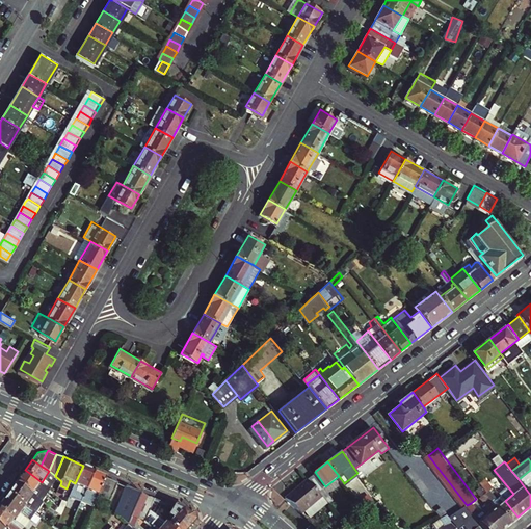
[(95,471),(83,466),(75,483),(70,496),(81,501),(83,498),(95,471)]
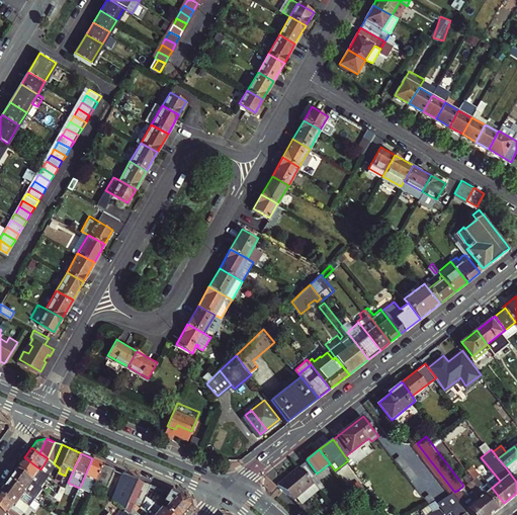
[(402,455),(396,459),(404,469),(412,481),(418,477),(402,455)]
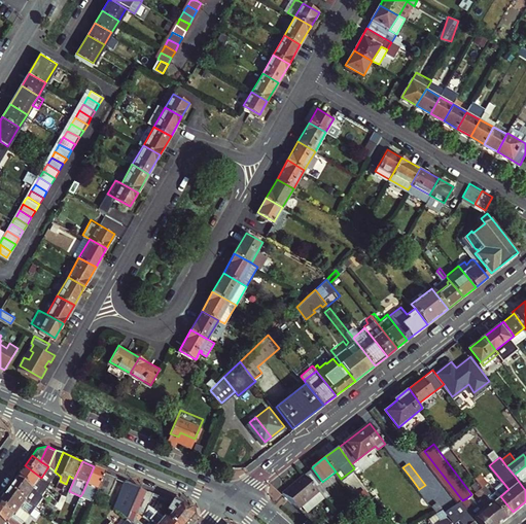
[(25,465),(16,476),(33,488),(36,483),(45,490),(49,484),(45,481),(41,478),(25,465)]
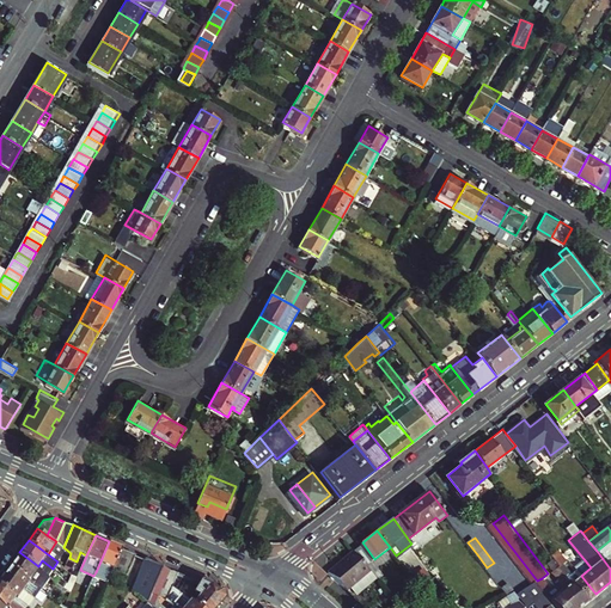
[(56,541),(48,554),(53,558),(57,552),(62,546),(56,541)]
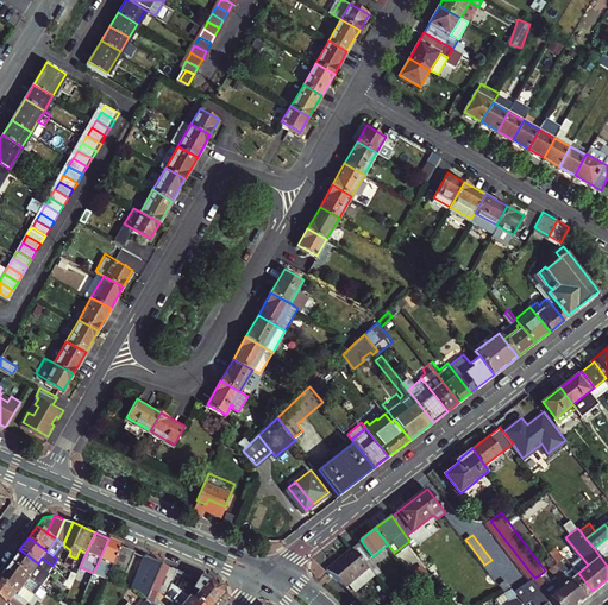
[(123,543),(108,539),(95,569),(98,571),(98,568),(102,571),(107,561),(113,563),(116,559),(123,543)]
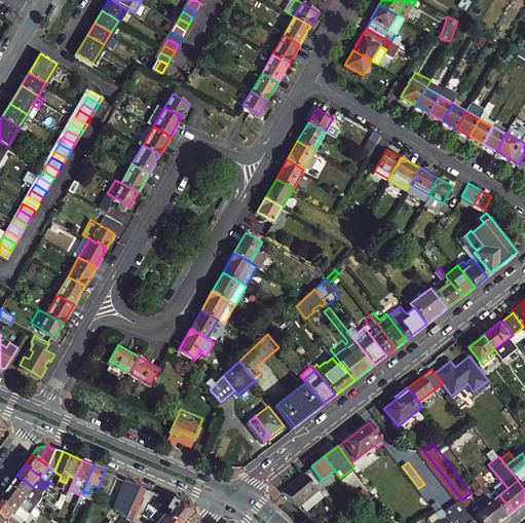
[(311,467),(304,472),(315,486),(322,481),(311,467)]
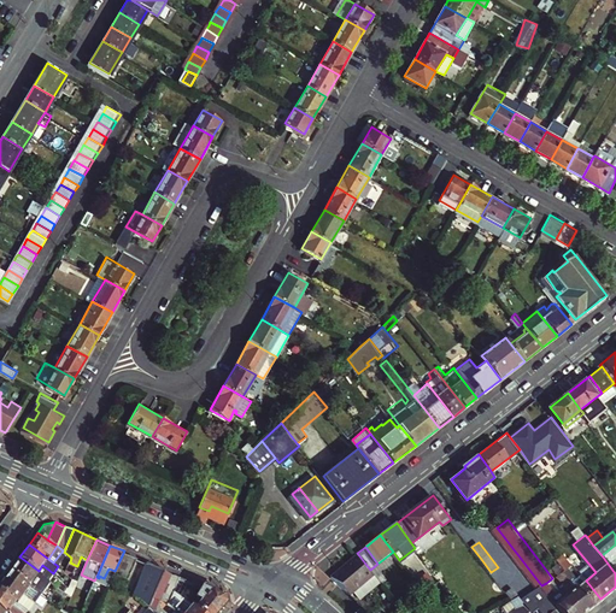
[(124,550),(117,566),(130,572),(138,556),(124,550)]
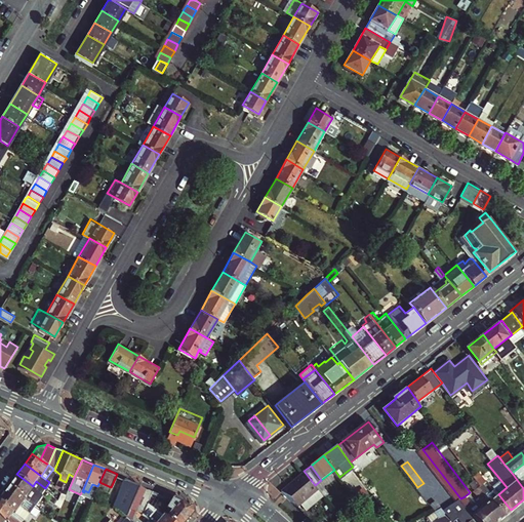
[(304,471),(282,488),(298,504),(318,488),(315,485),(304,471)]
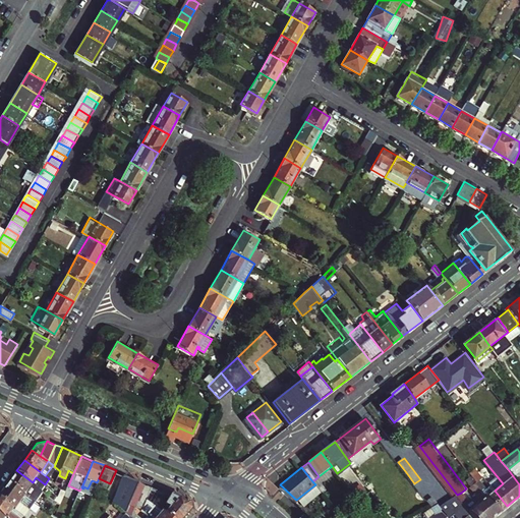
[(16,470),(9,480),(35,500),(42,490),(42,488),(33,482),(16,470)]
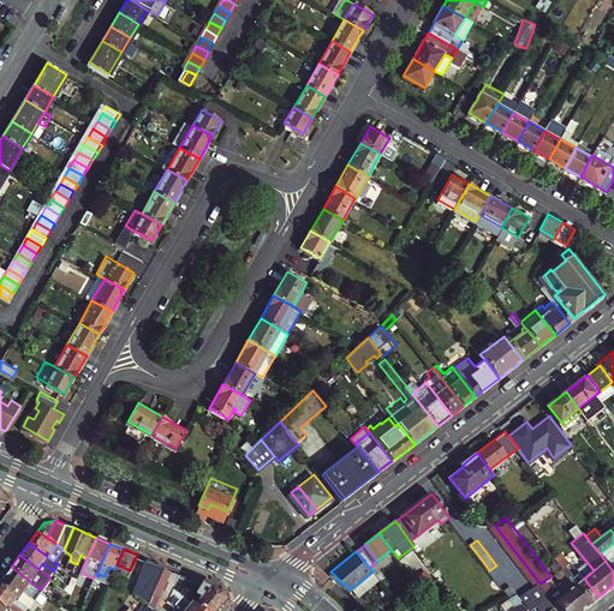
[(58,555),(53,561),(58,564),(61,567),(63,564),(59,561),(61,557),(58,555)]
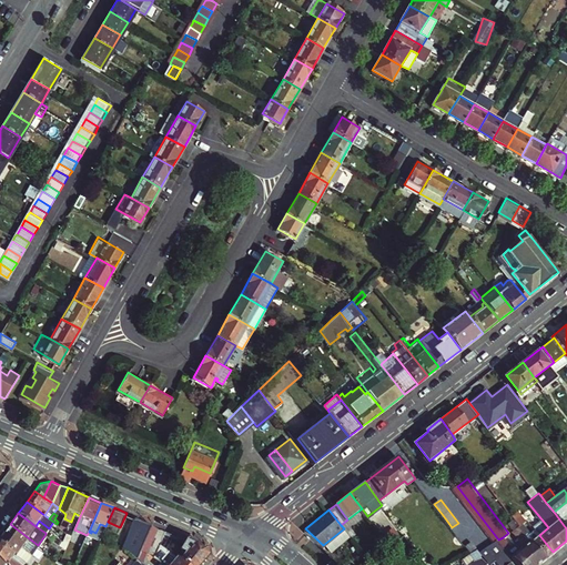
[(515,513),(512,515),(519,525),(523,523),(515,513)]
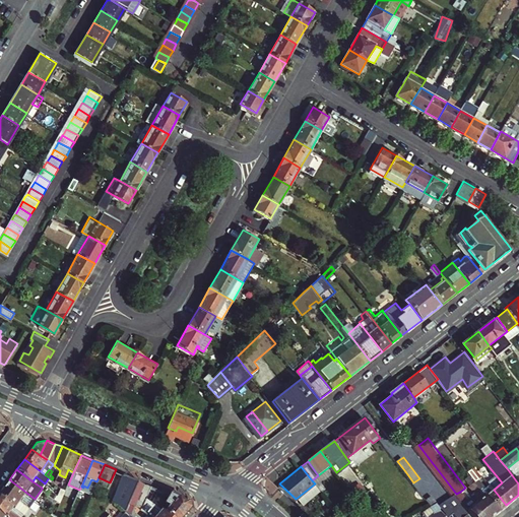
[(122,478),(114,500),(126,510),(126,511),(140,480),(124,473),(122,478)]
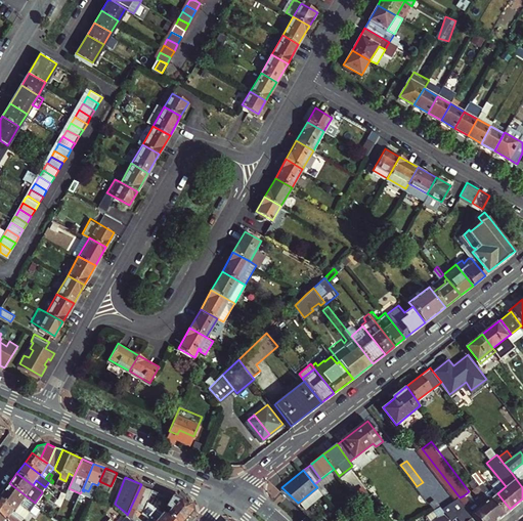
[(61,490),(66,481),(59,478),(55,486),(61,490)]
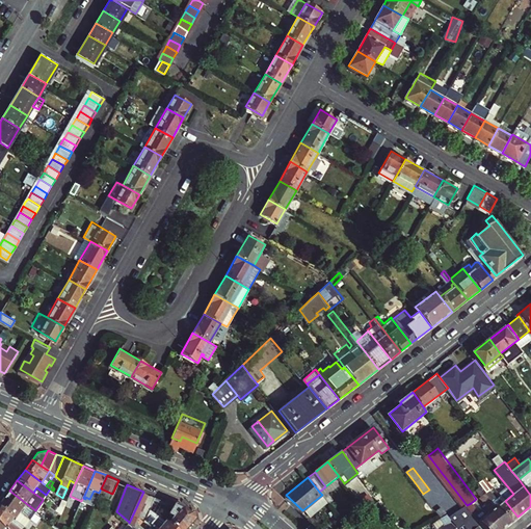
[(484,493),(487,497),(496,490),(493,485),(489,490),(486,492),(484,493)]
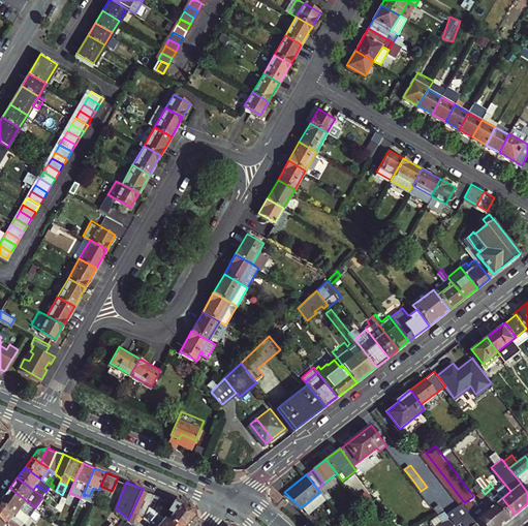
[(45,492),(36,485),(33,490),(42,496),(45,492)]
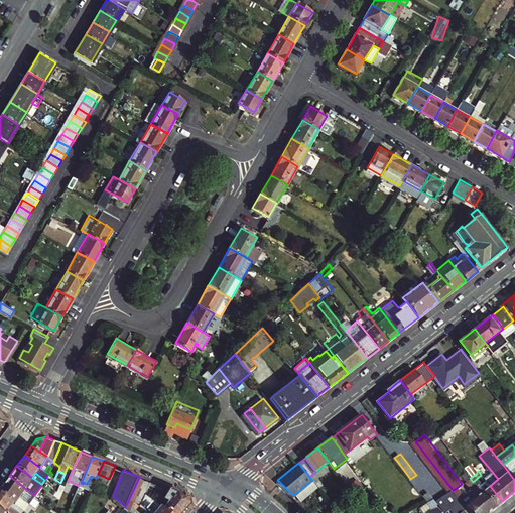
[(0,488),(0,491),(13,501),(24,509),(35,495),(34,495),(9,476),(0,488)]
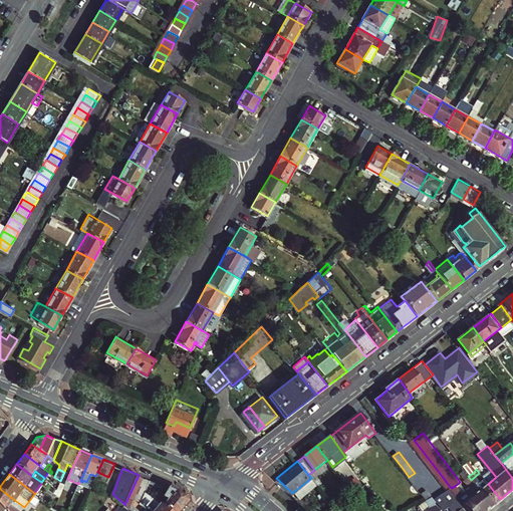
[(82,480),(82,482),(91,486),(95,476),(90,474),(86,482),(82,480)]
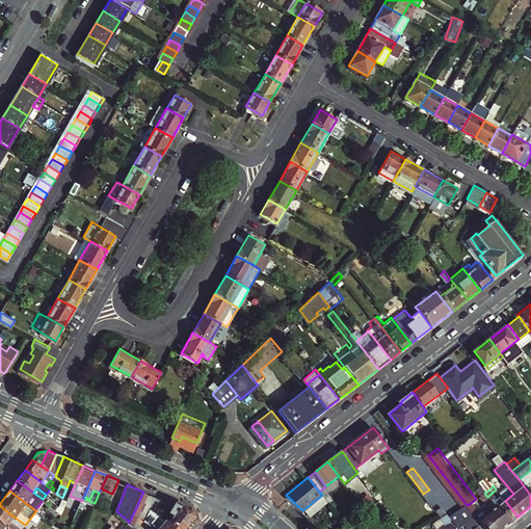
[(138,518),(140,512),(149,494),(143,492),(129,523),(134,527),(135,525),(138,523),(138,518)]
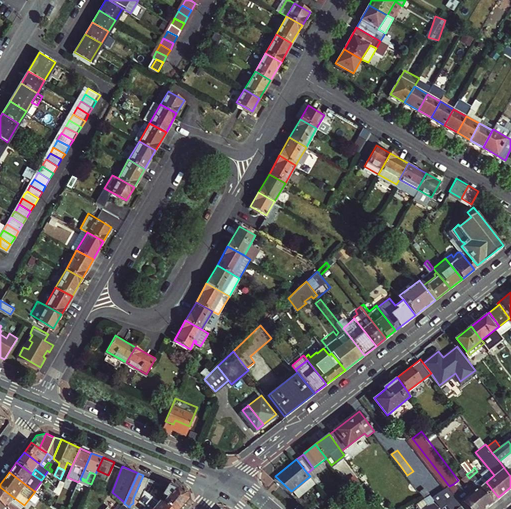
[(468,485),(464,489),(480,508),(484,508),(491,504),(473,483),(469,478),(466,474),(461,478),(468,485)]
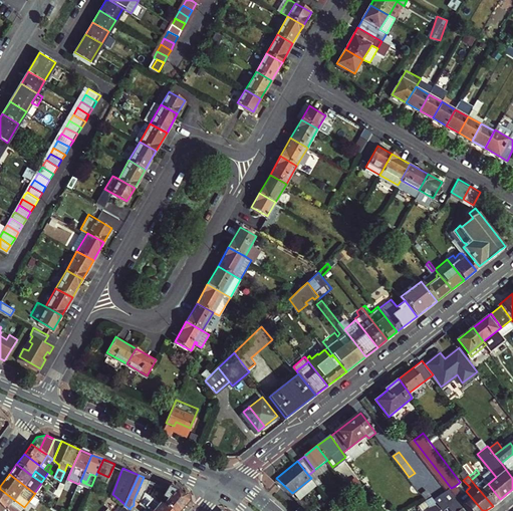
[(136,495),(143,498),(151,480),(144,477),(136,495)]
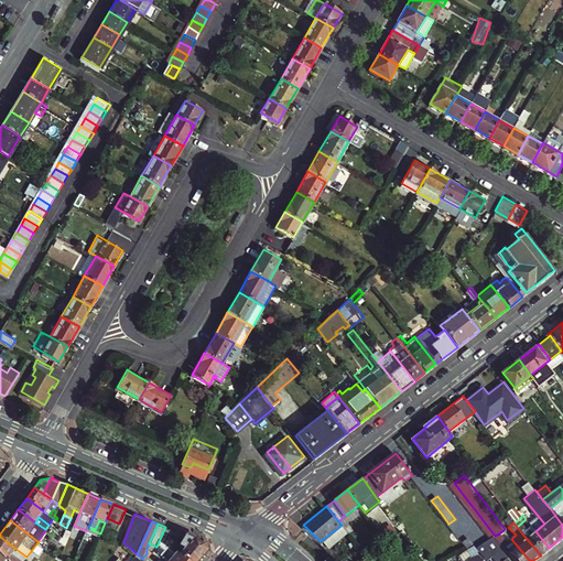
[(530,525),(521,532),(541,556),(549,548),(536,531),(530,525)]
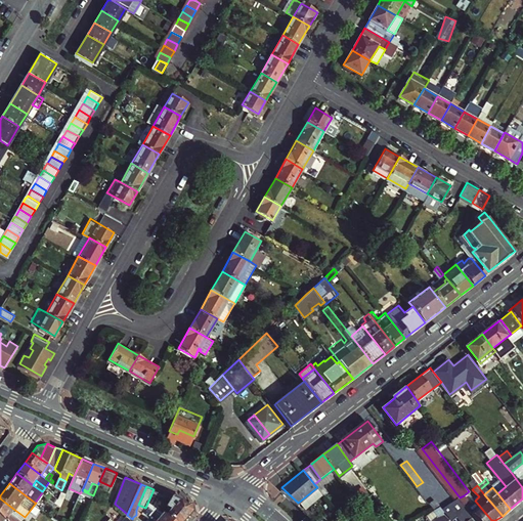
[(154,489),(145,508),(143,512),(149,517),(154,520),(173,520),(163,512),(155,504),(161,492),(154,489)]
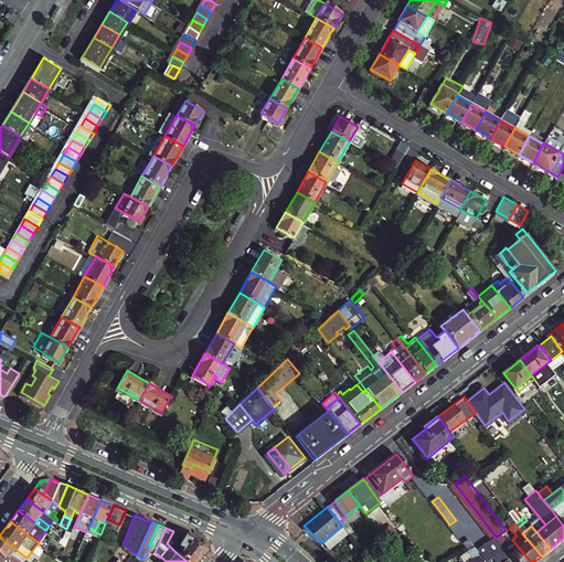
[(67,530),(62,539),(61,542),(65,545),(71,532),(67,530)]
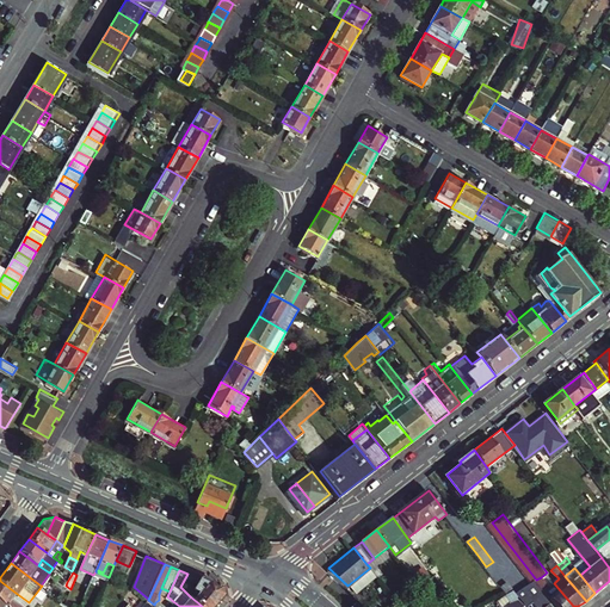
[(535,581),(543,592),(556,606),(573,606),(554,583),(549,587),(541,577),(536,580),(535,581)]
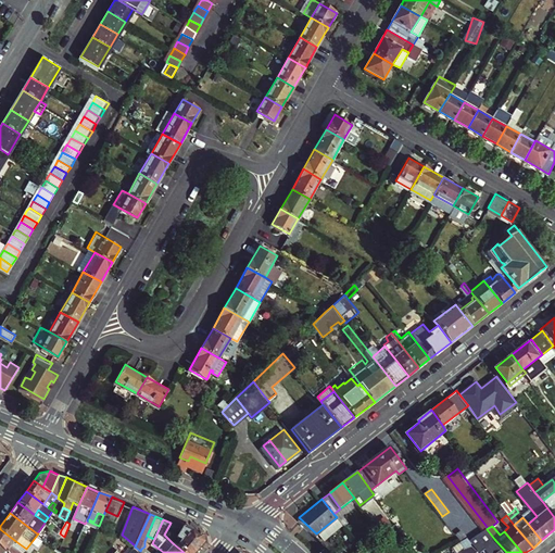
[(201,536),(183,528),(173,543),(184,552),(192,552),(202,542),(201,536)]
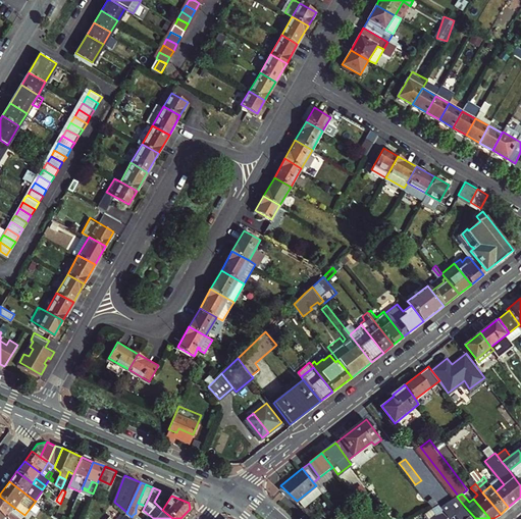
[(20,518),(10,512),(13,507),(0,497),(0,512),(8,518),(20,518)]
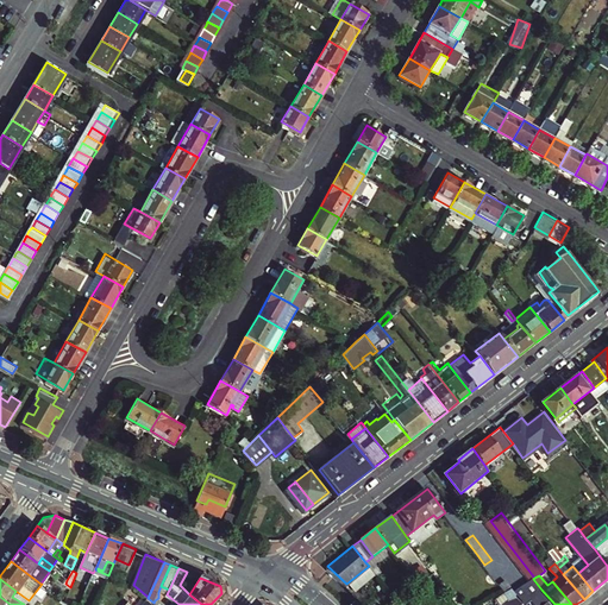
[(555,604),(541,590),(533,579),(525,584),(536,596),(531,599),(536,604),(555,604)]
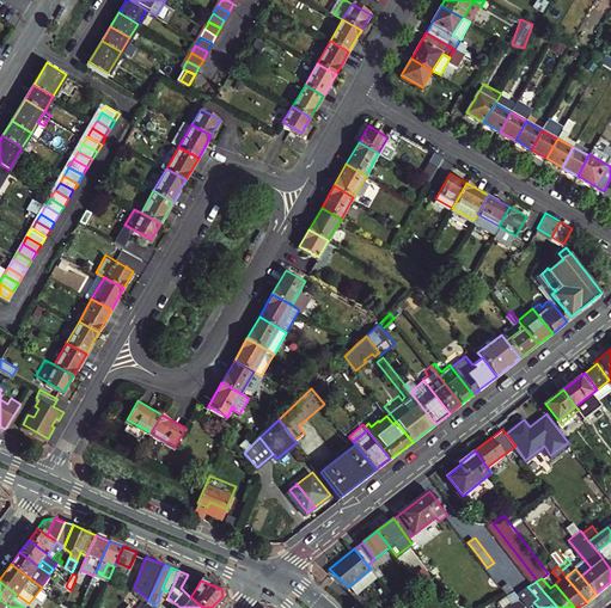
[(526,607),(513,591),(507,595),(514,602),(505,607),(526,607)]
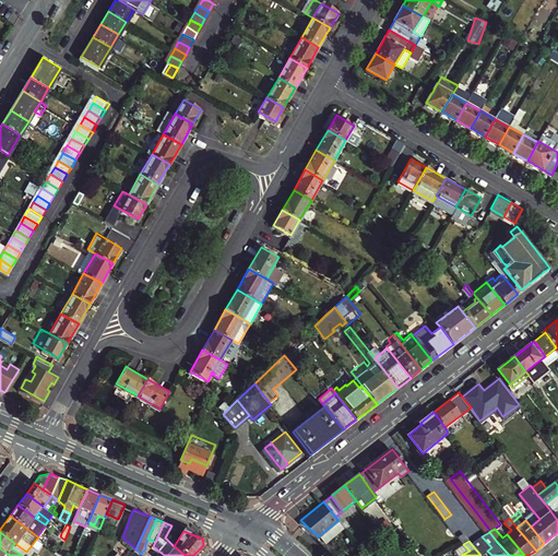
[(114,555),(120,548),(108,542),(102,555),(101,555),(114,555)]
